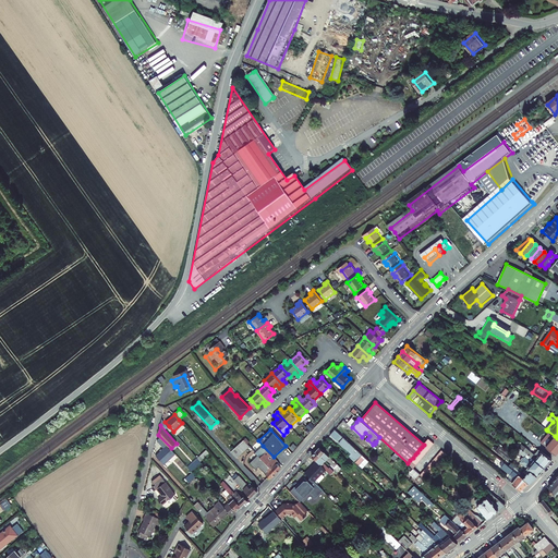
[(368,461),(335,429),(330,435),(350,453),(349,456),(355,462),(354,462),(362,469),(368,461)]
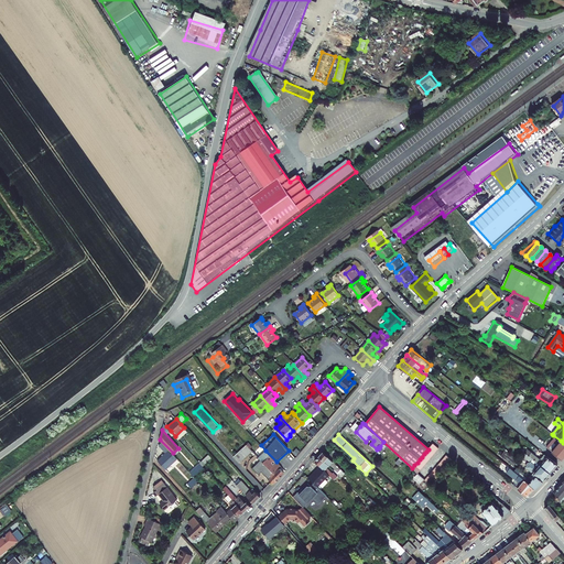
[(552,451),(563,459),(563,457),(563,443),(561,441),(552,451)]
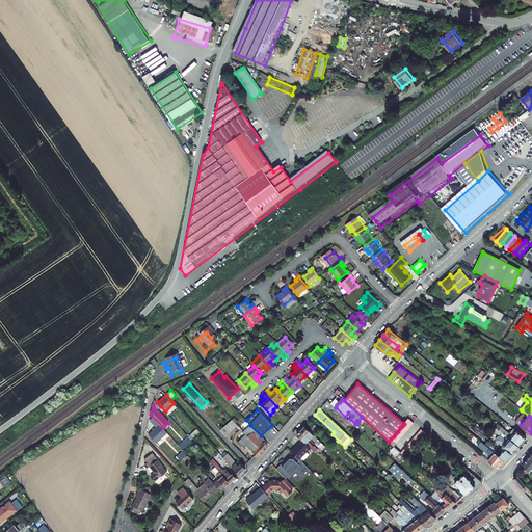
[(149,434),(157,443),(167,432),(153,417),(150,420),(157,427),(149,434)]
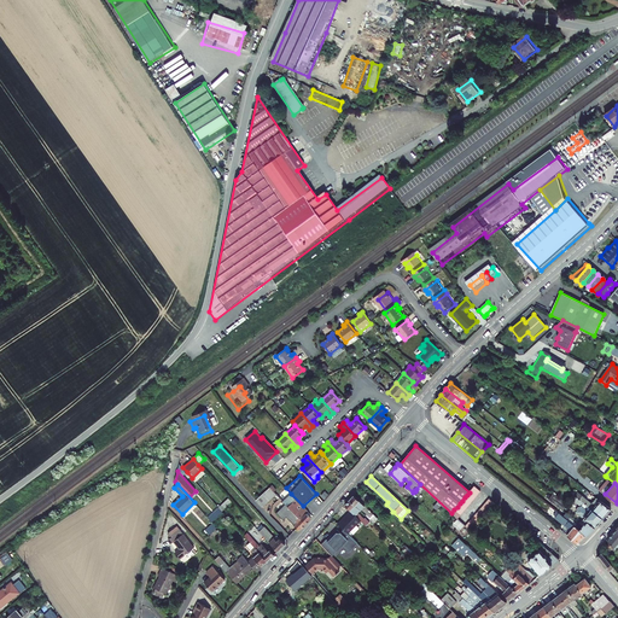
[(256,500),(262,507),(277,494),(274,491),(277,490),(272,485),(256,500)]
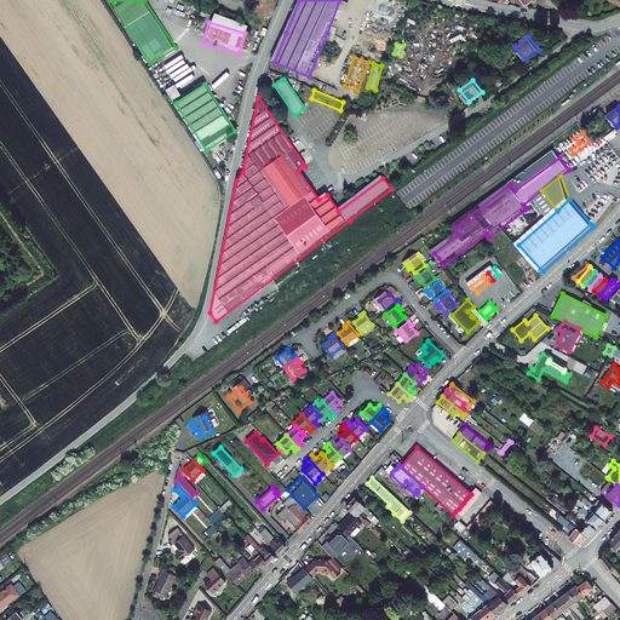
[(577,498),(606,520),(613,511),(597,499),(592,504),(579,494),(577,498)]
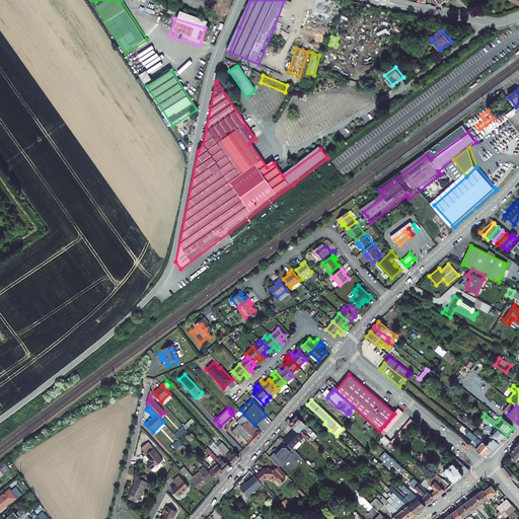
[(254,425),(244,415),(237,421),(240,424),(256,440),(262,435),(257,431),(258,430),(254,425)]
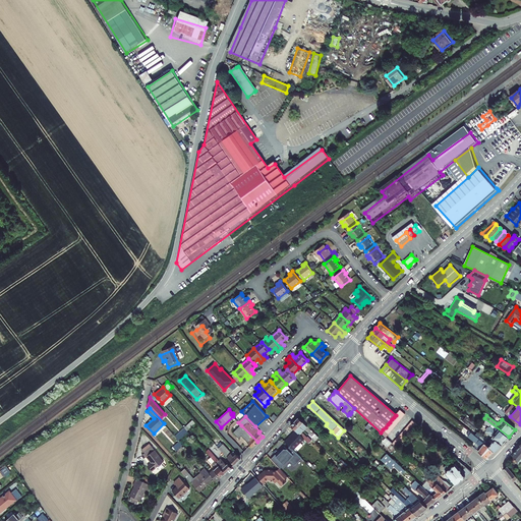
[(478,426),(466,416),(463,420),(467,424),(475,430),(478,426)]
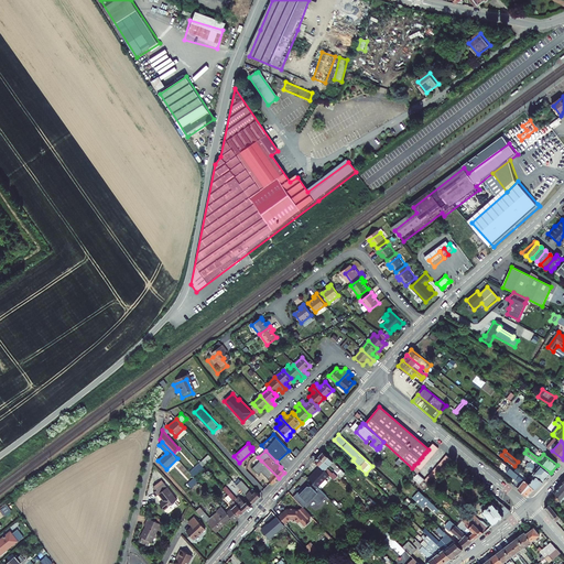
[(327,456),(323,452),(320,456),(329,466),(331,465),(335,468),(338,472),(340,469),(334,462),(327,456)]
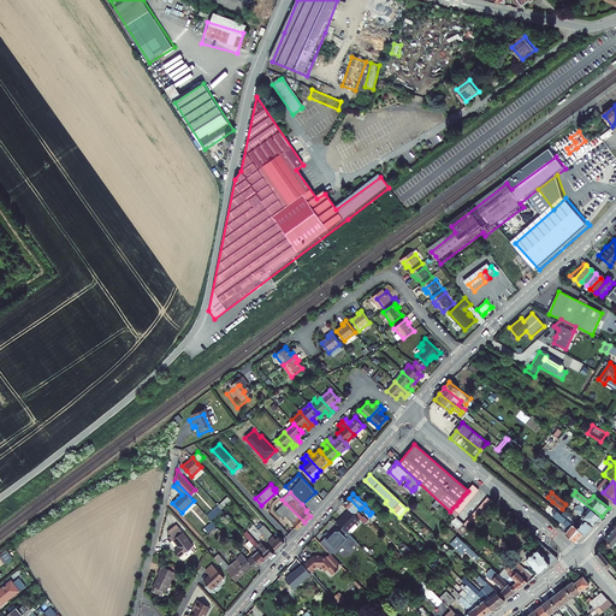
[(365,504),(368,501),(362,495),(357,498),(365,504)]
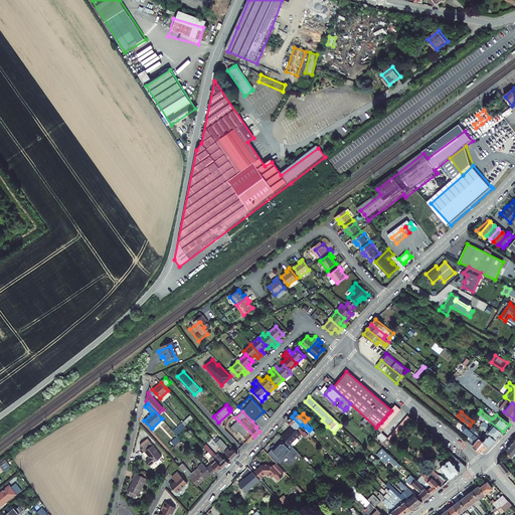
[(503,432),(479,413),(476,415),(484,421),(480,427),(486,433),(483,437),(487,439),(488,438),(493,443),(496,440),(503,432)]
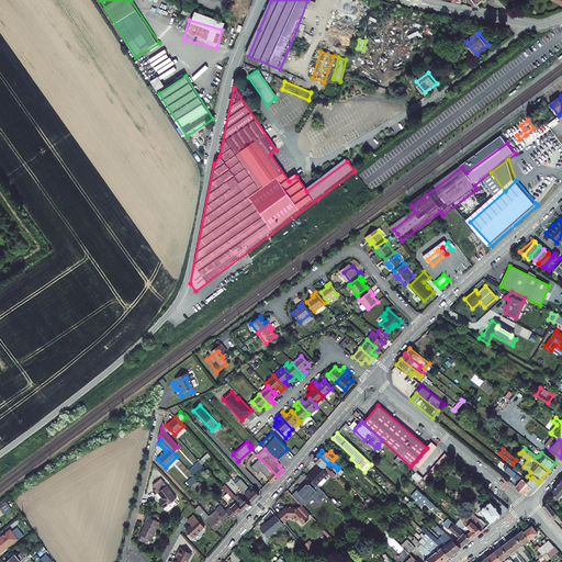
[(202,464),(211,457),(209,453),(200,461),(200,462),(202,464)]
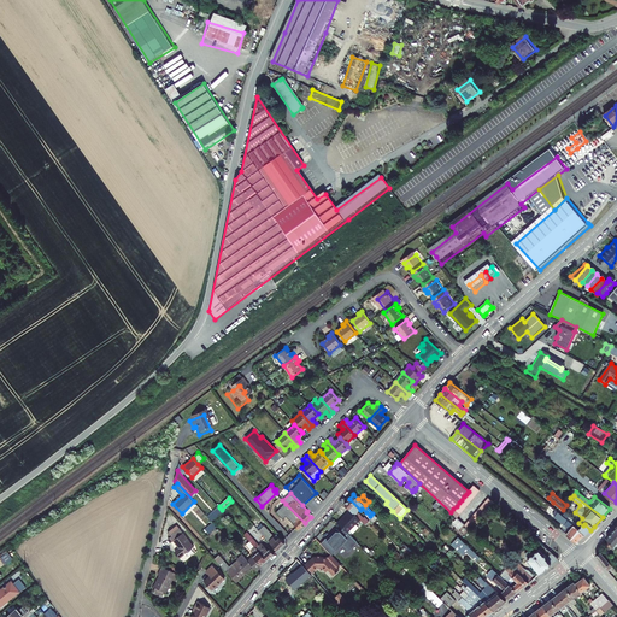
[(360,510),(350,499),(345,504),(351,510),(360,519),(365,524),(369,522),(364,517),(358,512),(360,510)]
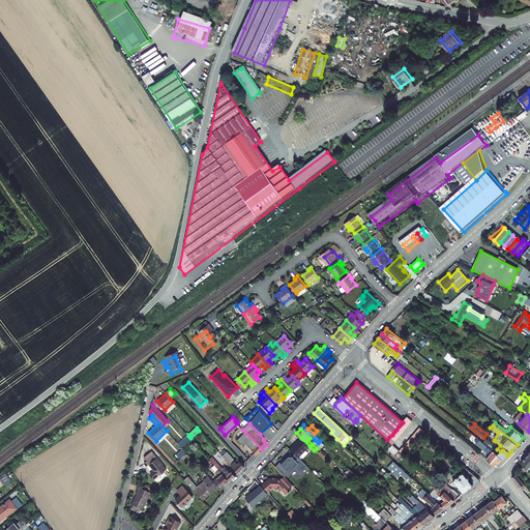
[(245,433),(237,440),(243,446),(245,443),(257,454),(262,449),(245,433)]
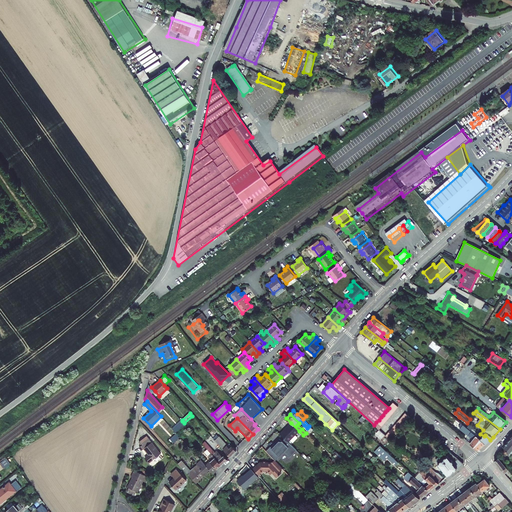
[(182,421),(173,429),(176,433),(185,425),(184,423),(182,421)]
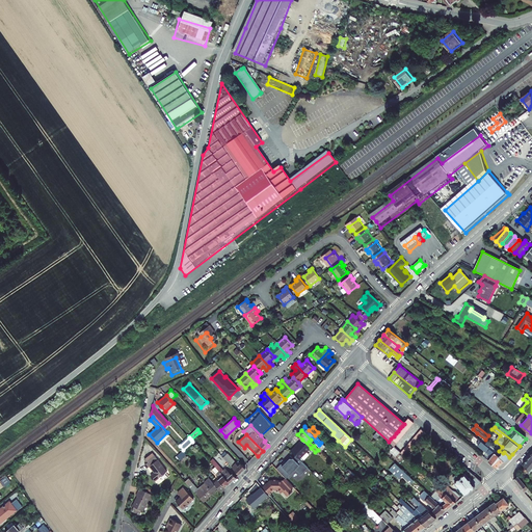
[(296,455),(299,459),(311,448),(302,440),(291,451),(296,455)]
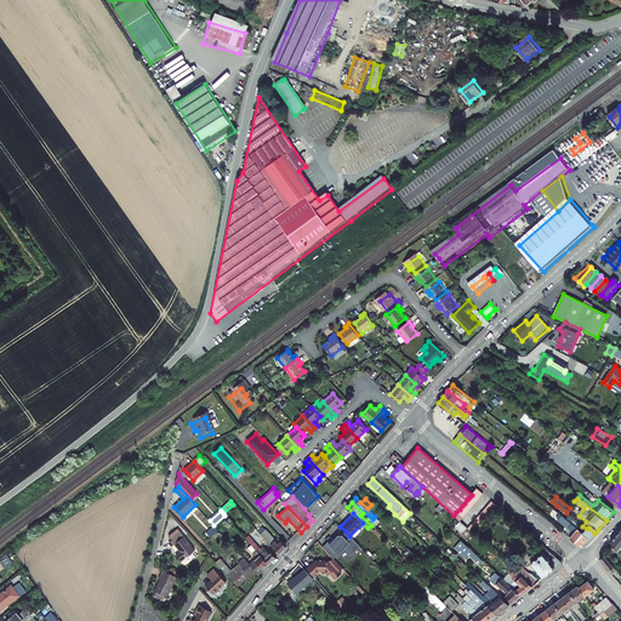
[(562,516),(558,520),(569,529),(574,534),(571,537),(570,539),(580,546),(590,537),(584,533),(562,516)]
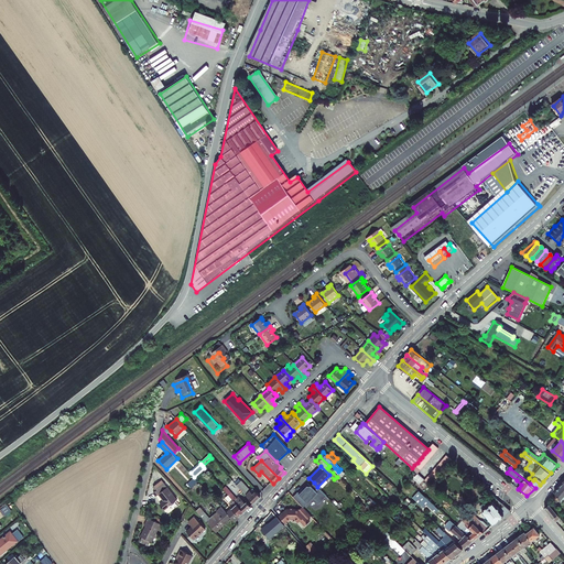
[(195,478),(187,484),(192,488),(198,481),(195,478)]
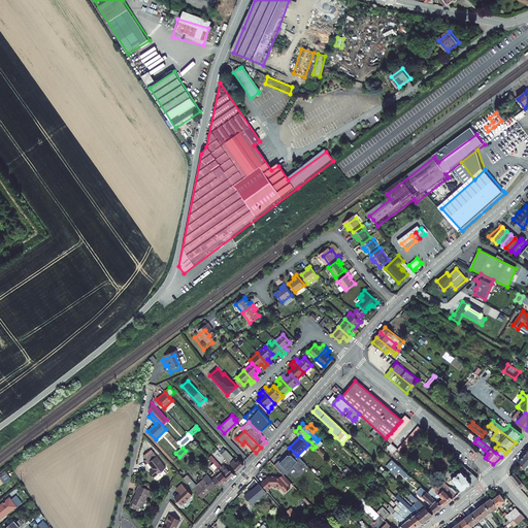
[(500,449),(499,450),(496,453),(501,457),(505,454),(500,449)]
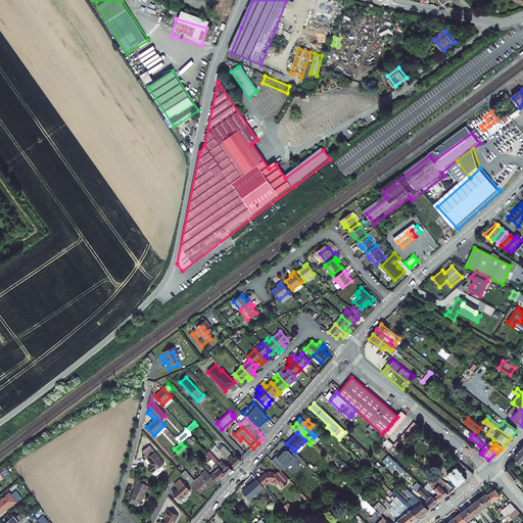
[(235,458),(232,456),(224,445),(220,449),(235,467),(241,461),(237,456),(235,458)]
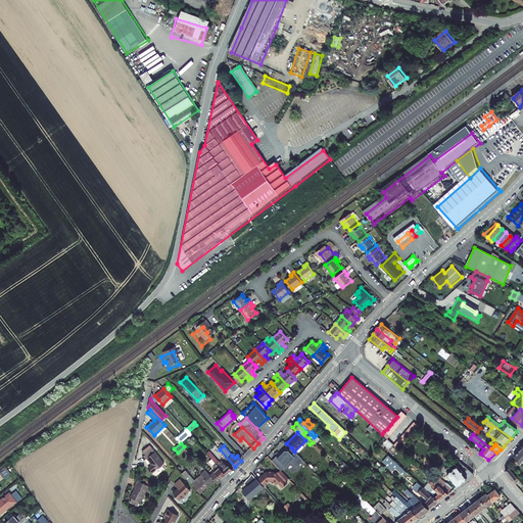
[(522,446),(515,457),(516,459),(514,461),(516,465),(519,462),(520,464),(522,461),(522,446)]
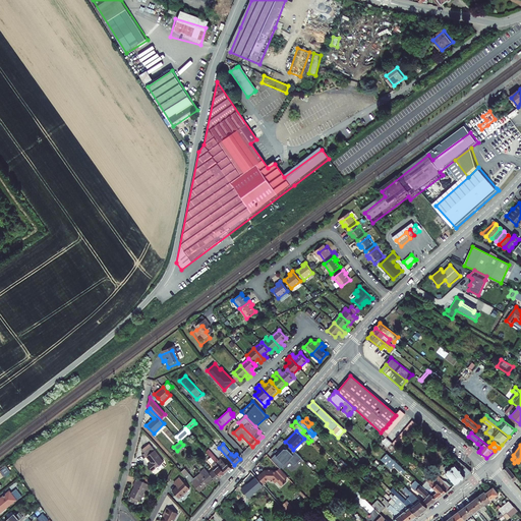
[(293,450),(290,446),(287,449),(284,446),(276,455),(271,459),(280,468),(288,460),(294,466),(301,458),(293,450)]
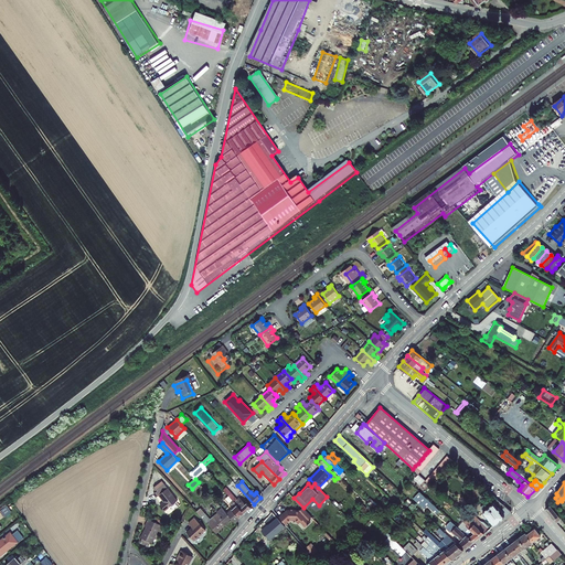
[(159,510),(162,515),(177,508),(163,486),(155,491),(158,496),(155,497),(157,501),(160,499),(164,507),(159,510)]
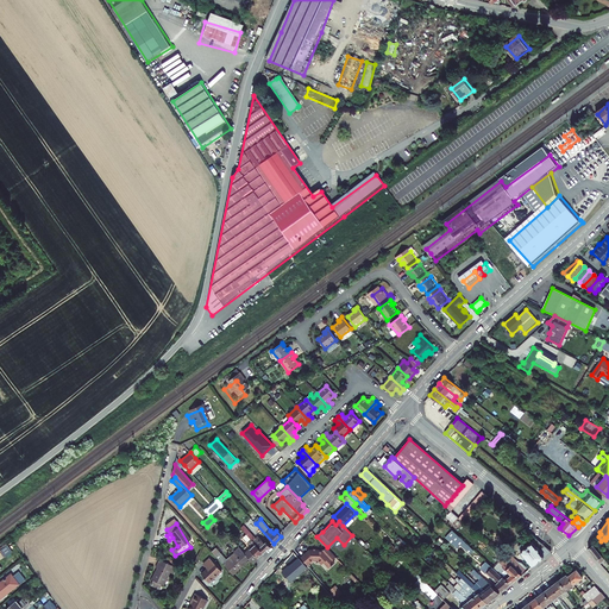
[(253,541),(264,553),(271,546),(267,541),(265,542),(258,535),(256,539),(244,525),(240,527),(246,534),(253,541)]
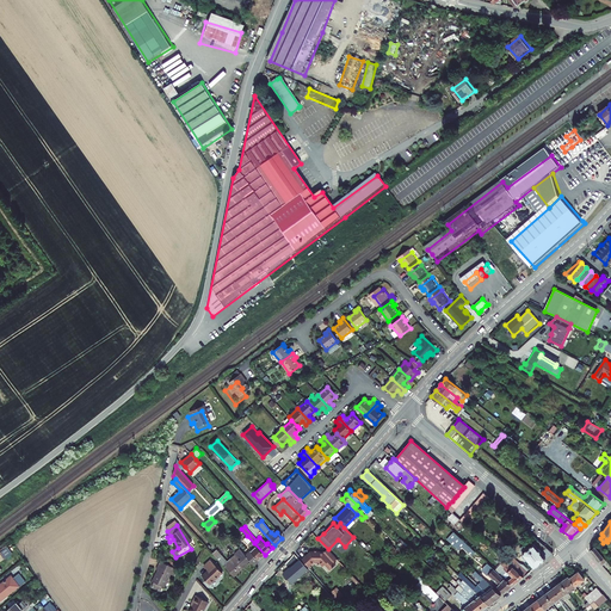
[(454,531),(446,539),(458,550),(462,547),(471,556),(475,551),(454,531)]
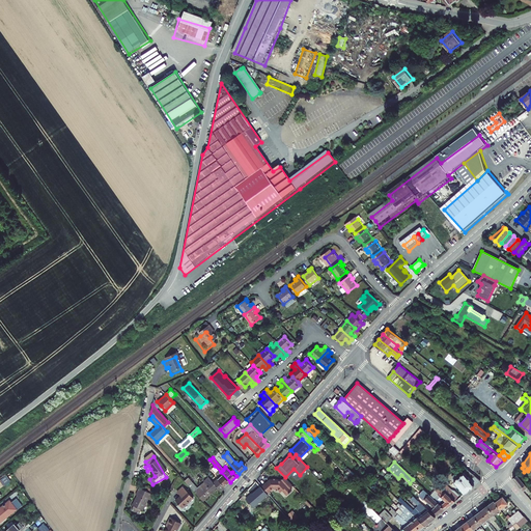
[(220,477),(214,483),(218,488),(221,491),(230,482),(221,472),(215,466),(212,469),(220,477)]
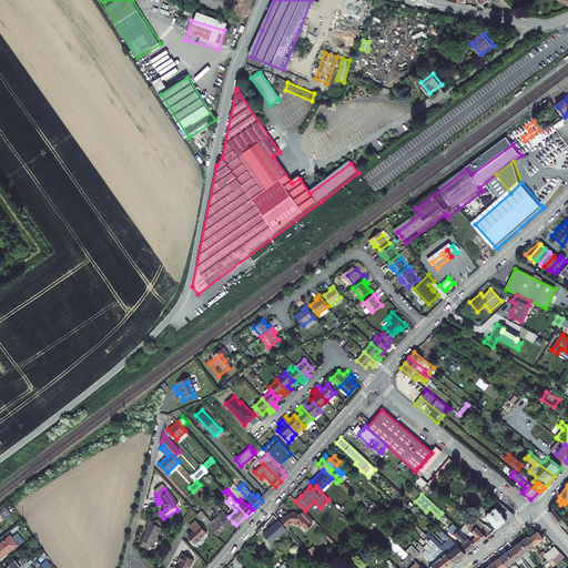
[(484,513),(486,515),(485,516),(486,519),(489,521),(490,520),(497,528),(514,514),(500,503),(492,510),(489,507),(486,507),(484,509),(484,513)]
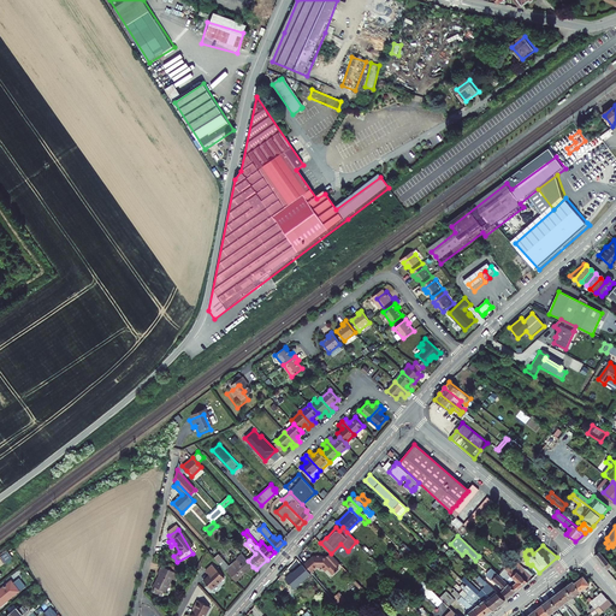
[(614,568),(600,551),(598,554),(596,556),(608,570),(610,568),(612,569),(614,568)]
